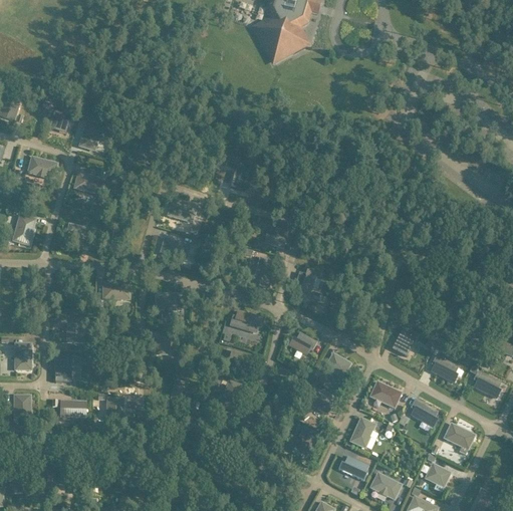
[(241,0),(240,10),(254,11),(255,0),(241,0)]
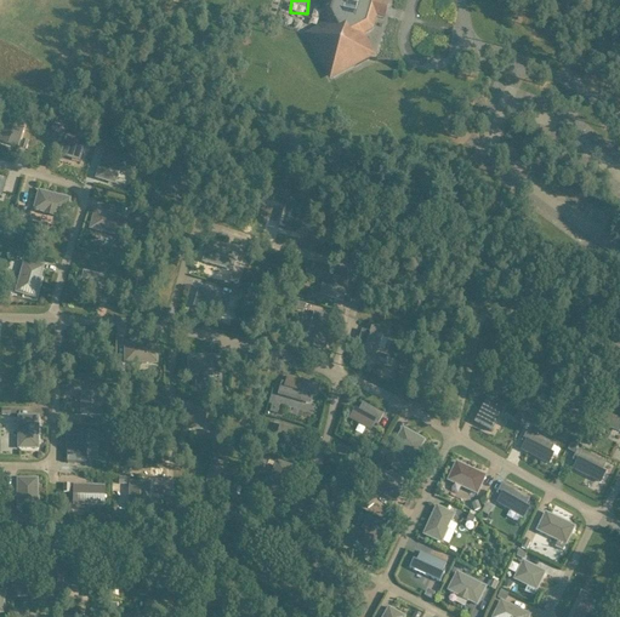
[(368,57),(365,53),(370,51),(360,32),(371,26),(375,11),(381,12),(384,3),(379,1),(379,0),(328,0),(326,11),(331,20),(307,33),(330,73),(353,61),(354,64),(368,57)]
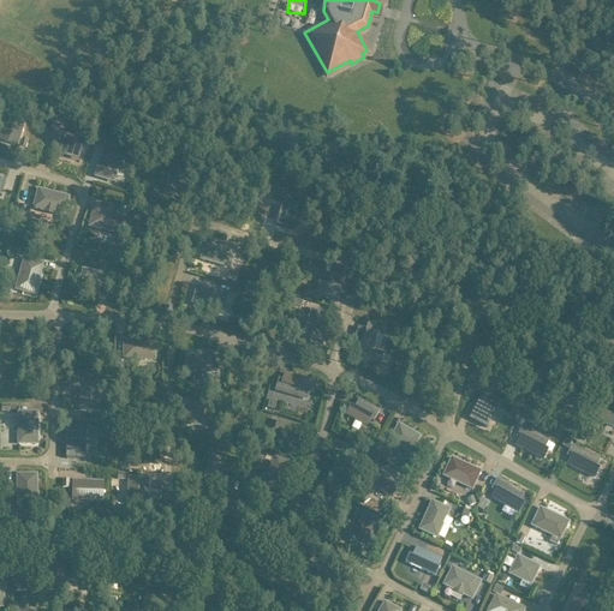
[(17,142),(23,121),(7,117),(1,137),(17,142)]
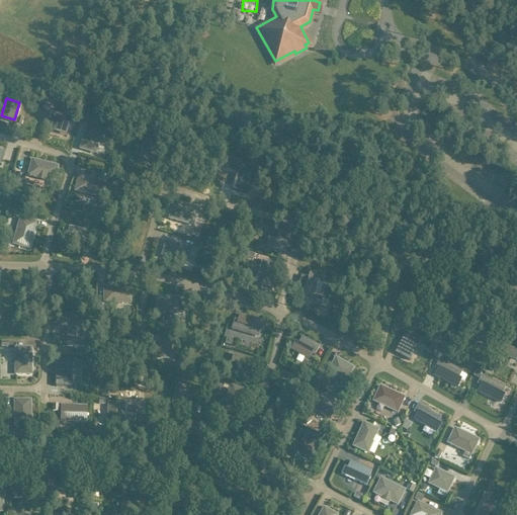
[(67,130),(72,115),(50,108),(45,126),(54,130),(55,125),(67,130)]
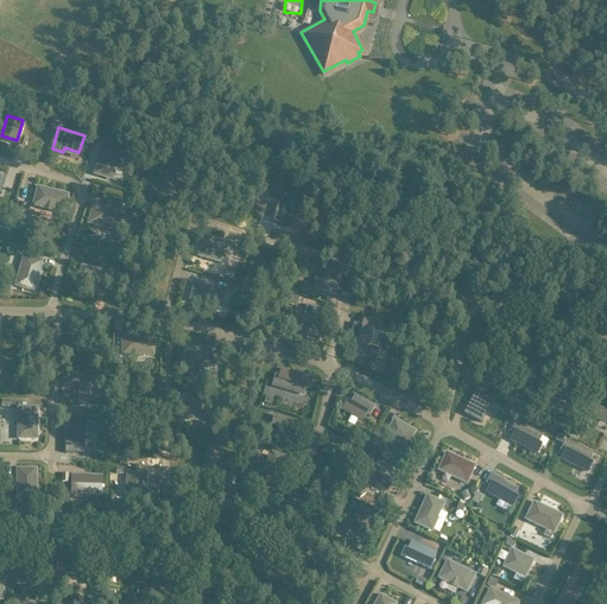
[(120,147),(102,141),(95,167),(94,167),(93,171),(94,172),(96,173),(97,172),(102,175),(105,170),(113,172),(120,147)]
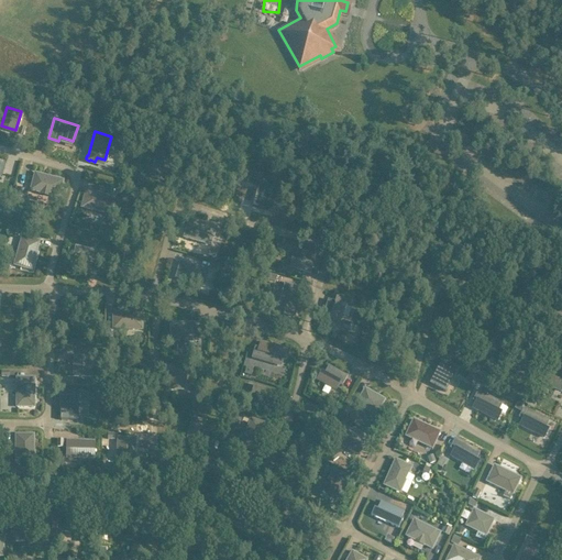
[(149,174),(158,177),(161,167),(166,147),(157,145),(149,174)]
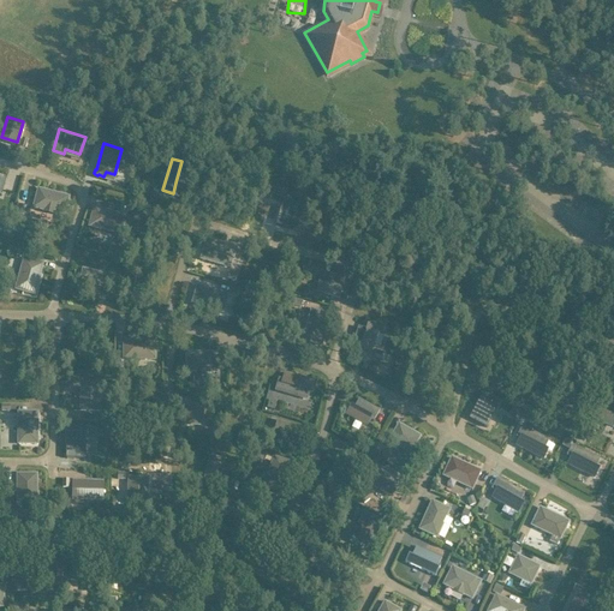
[(33,205),(63,213),(67,199),(67,198),(69,196),(67,193),(65,192),(64,193),(37,186),(33,205)]
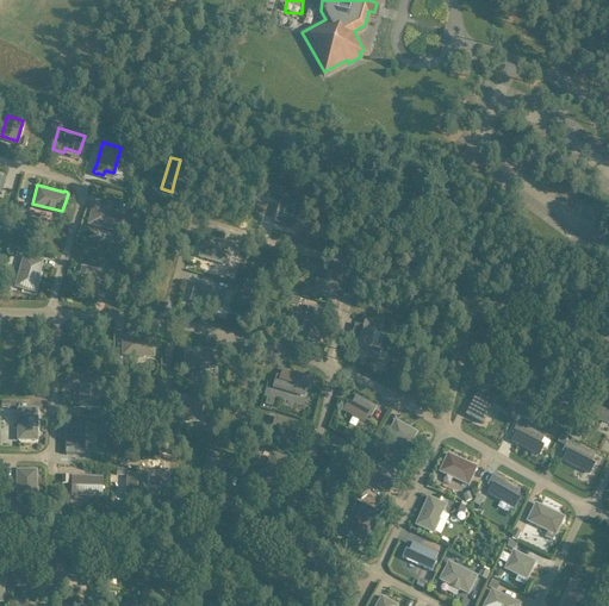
[(292,222),(299,198),(281,192),(279,199),(280,199),(279,205),(277,205),(274,216),(292,222)]
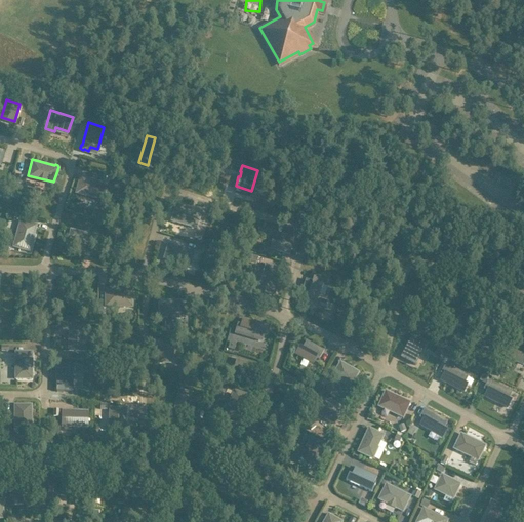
[(106,183),(80,175),(76,187),(76,188),(75,190),(76,192),(78,192),(79,192),(102,198),(106,183)]
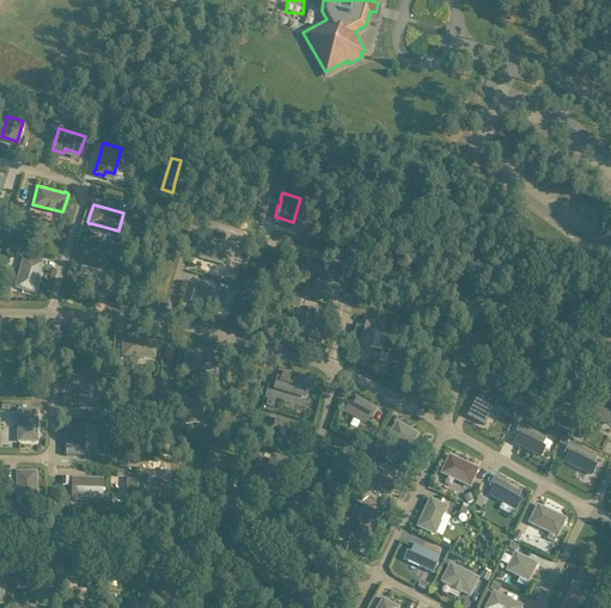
[(197,256),(228,264),(233,245),(203,237),(197,256)]
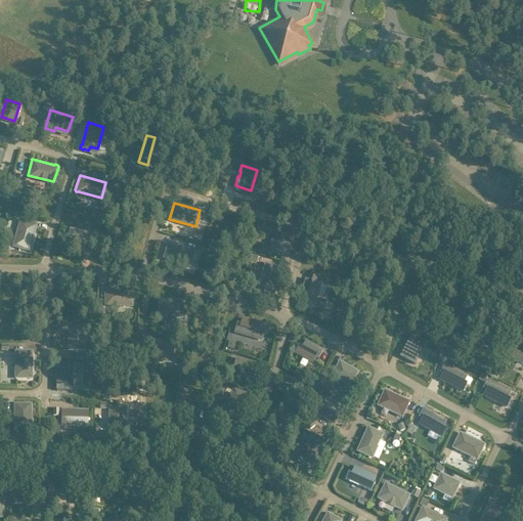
[(11,245),(28,250),(35,222),(18,217),(11,245)]
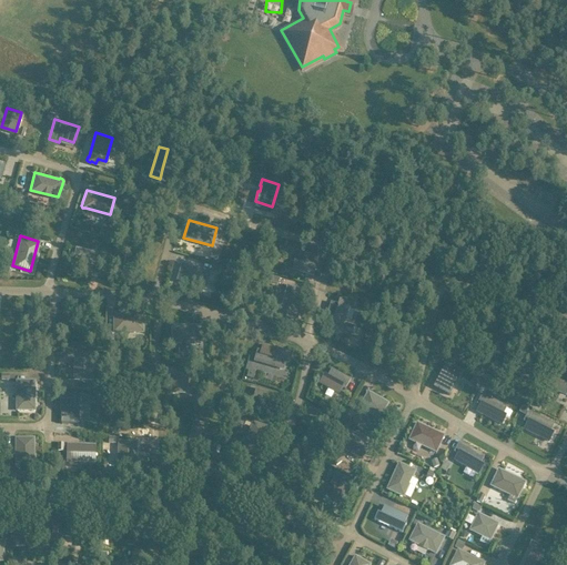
[(72,256),(101,262),(103,252),(73,246),(72,256)]
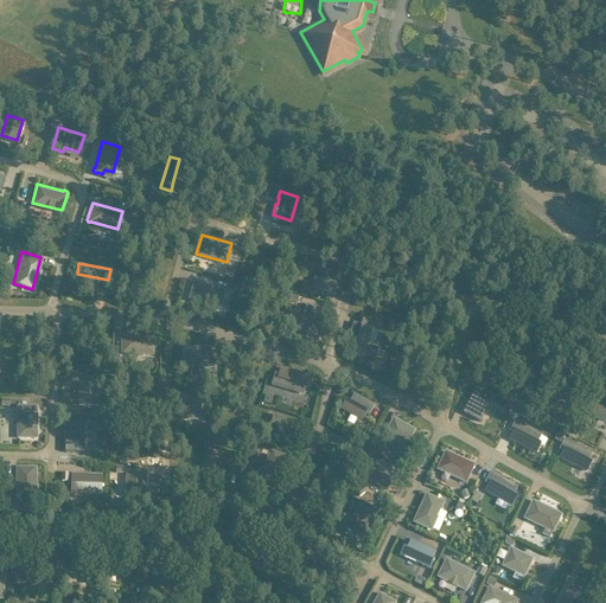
[(333,290),(338,273),(318,267),(314,280),(316,280),(319,284),(318,287),(333,290)]
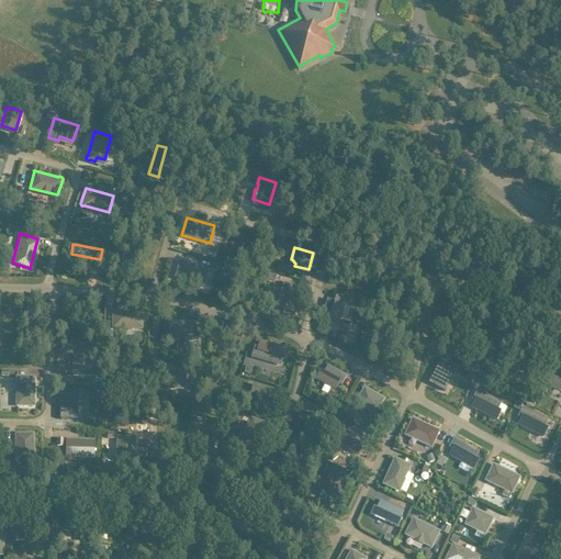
[(174,276),(202,283),(206,267),(178,258),(174,276)]
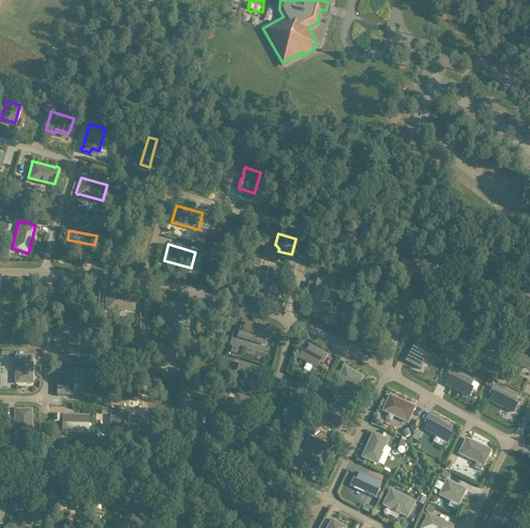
[(259,292),(276,297),(283,270),(268,266),(259,292)]
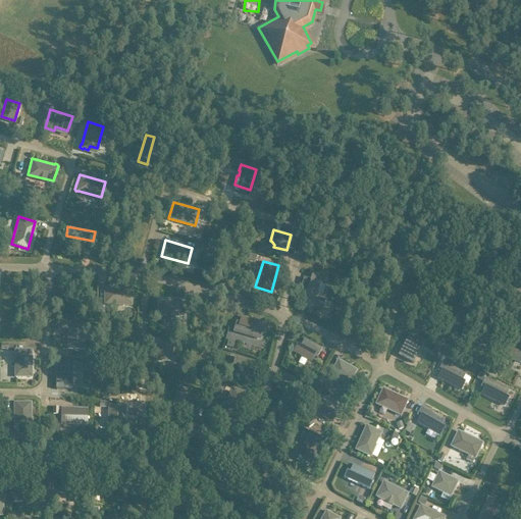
[(314,296),(319,277),(312,274),(311,277),(303,275),(297,295),(305,298),(306,293),(314,296)]
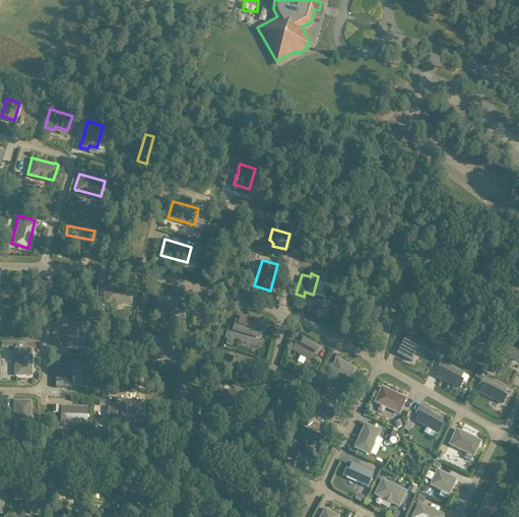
[(103,303),(130,303),(130,285),(103,285),(103,303)]
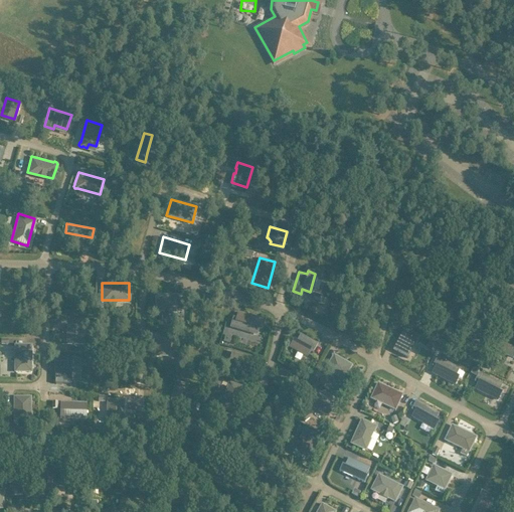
[(153,310),(181,311),(182,294),(154,293),(153,310)]
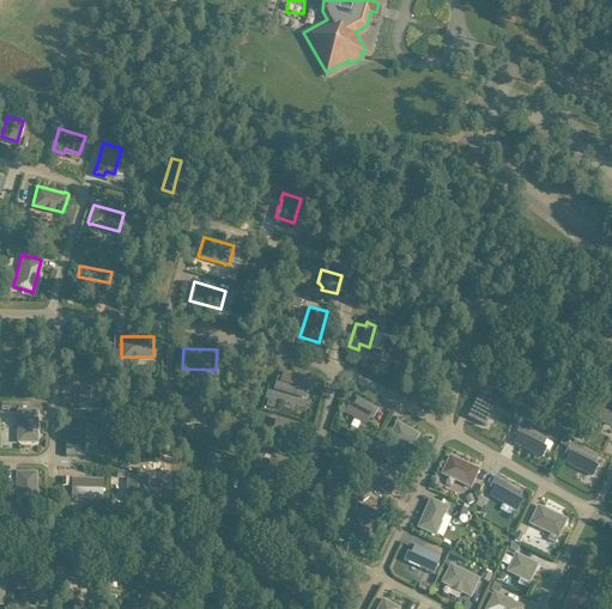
[(273,387),(306,396),(308,388),(311,389),(315,378),(283,369),(280,376),(277,375),(273,387)]
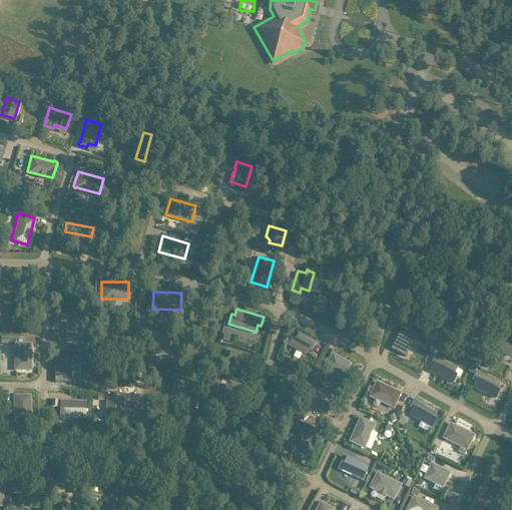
[(65,341),(81,342),(82,323),(65,323),(65,341)]
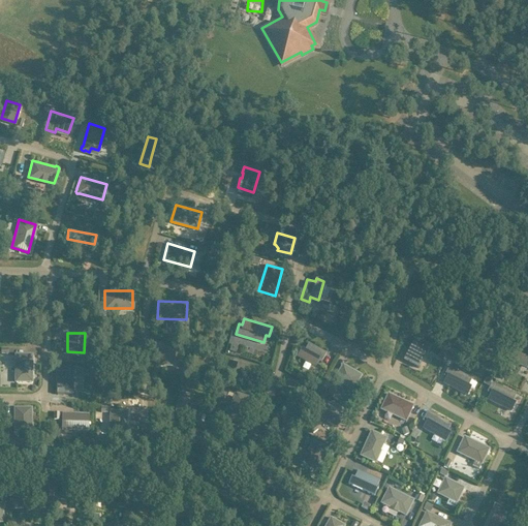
[(406,350),(402,359),(417,366),(431,341),(415,333),(409,345),(410,346),(407,351),(406,350)]
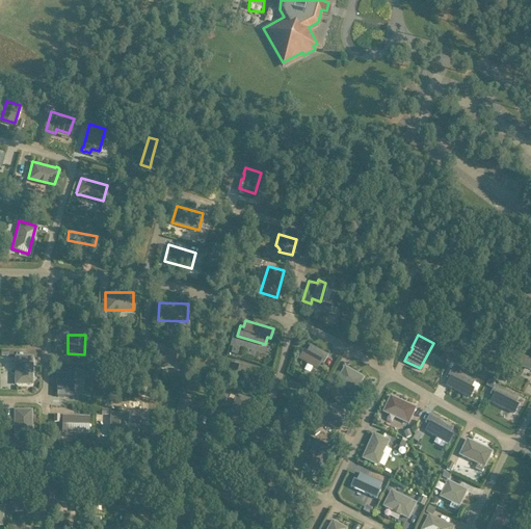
[(302,347),(298,355),(316,365),(319,360),(322,362),(327,352),(310,343),(306,349),(302,347)]
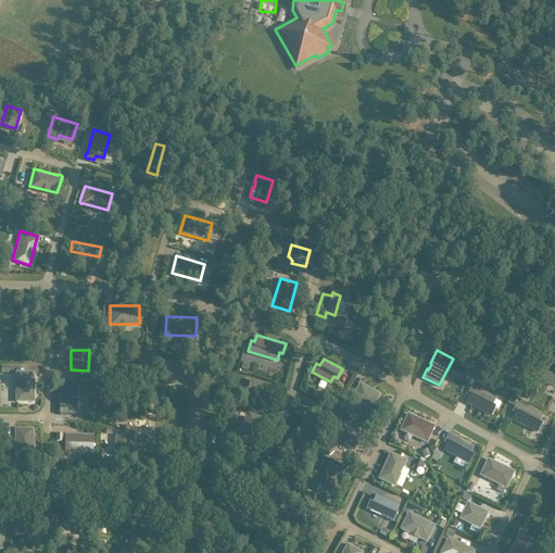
[(163,384),(181,384),(183,365),(164,364),(163,384)]
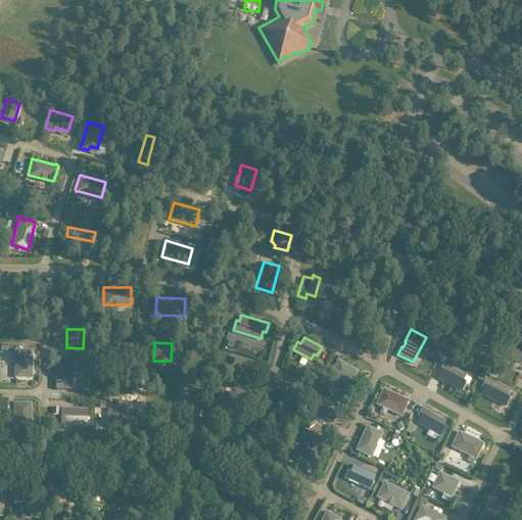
[(521,350),(508,344),(504,352),(520,361),(521,356),(521,350)]
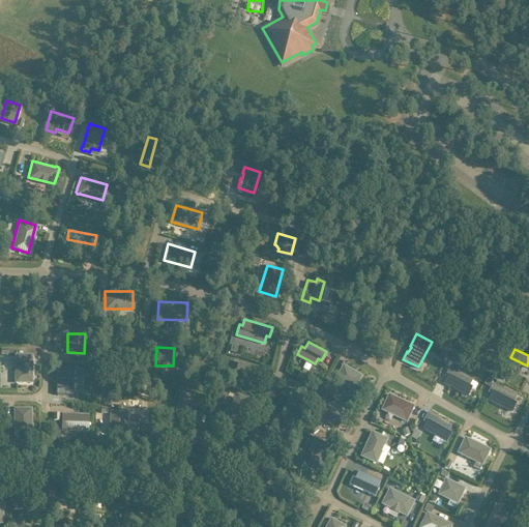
[(452,350),(449,355),(456,358),(458,353),(452,350)]
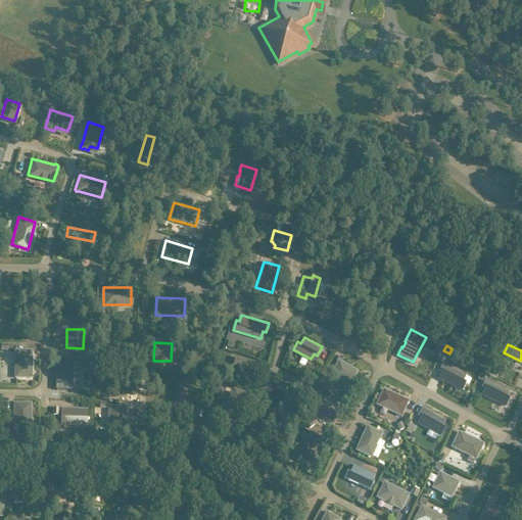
[(13,376),(31,376),(31,348),(13,348),(13,376)]
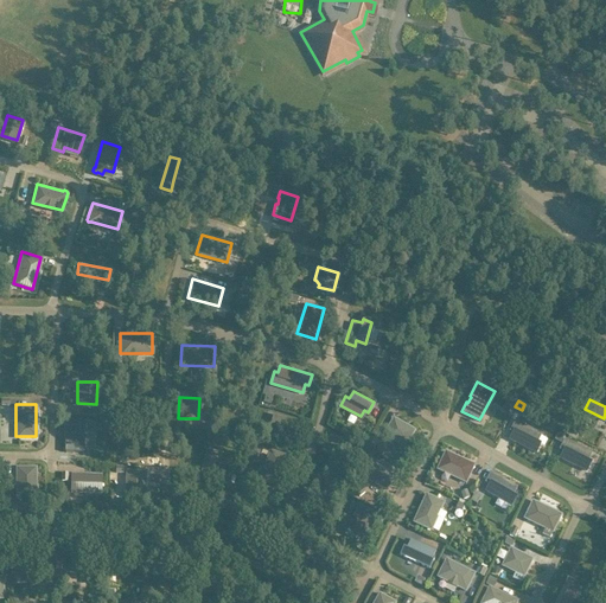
[(276,414),(273,424),(300,432),(304,422),(276,414)]
